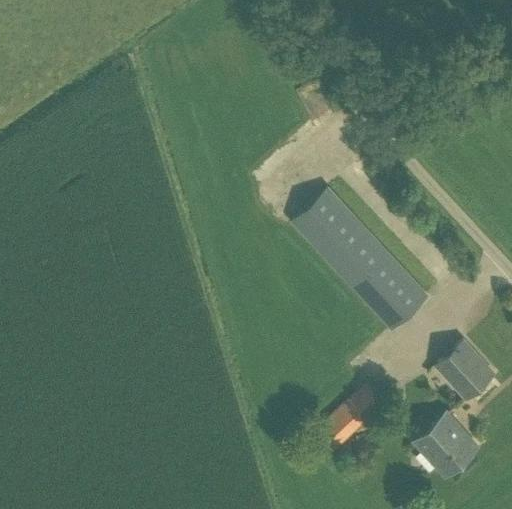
[(307,96),(315,107),(331,95),(323,85),(307,96)]
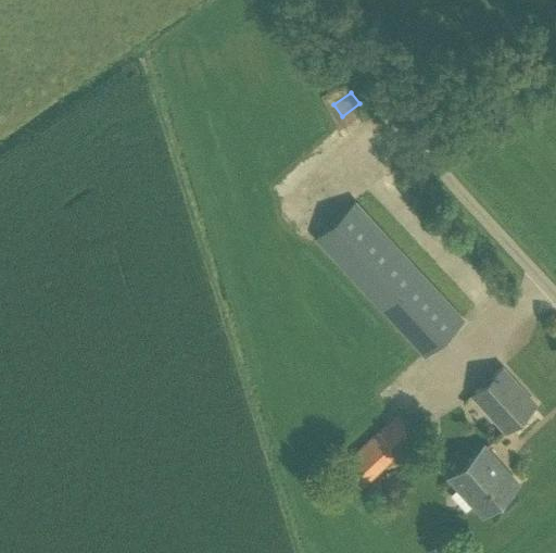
[(425,357),(463,323),(355,205),(317,241),(425,357)]
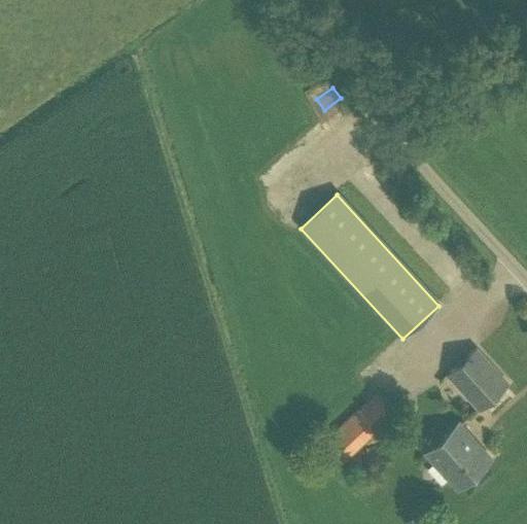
[(479,412),(506,386),(476,351),(448,377),(479,412)]
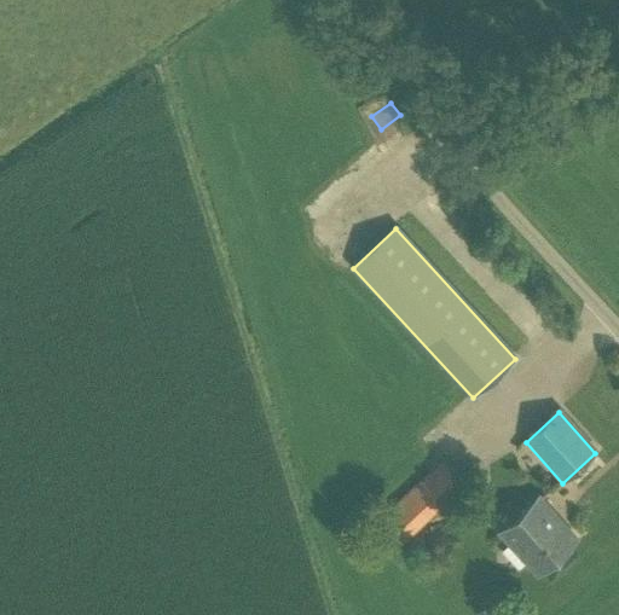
[(400,549),(464,491),(441,464),(377,523),(400,549)]
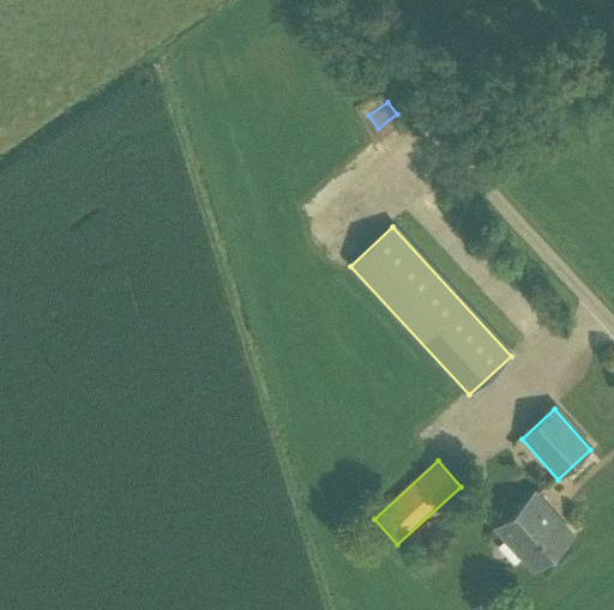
[(534,572),(572,537),(534,496),(497,530),(534,572)]
